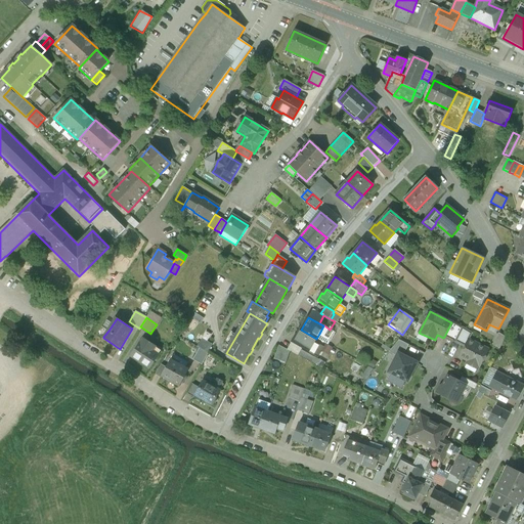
[(451,322),(444,337),(453,342),(462,326),(451,321),(451,322)]
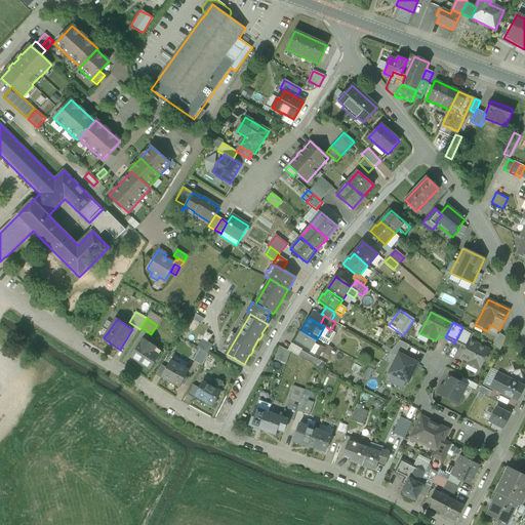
[(330,330),(325,326),(324,326),(320,334),(328,339),(333,331),(330,330)]
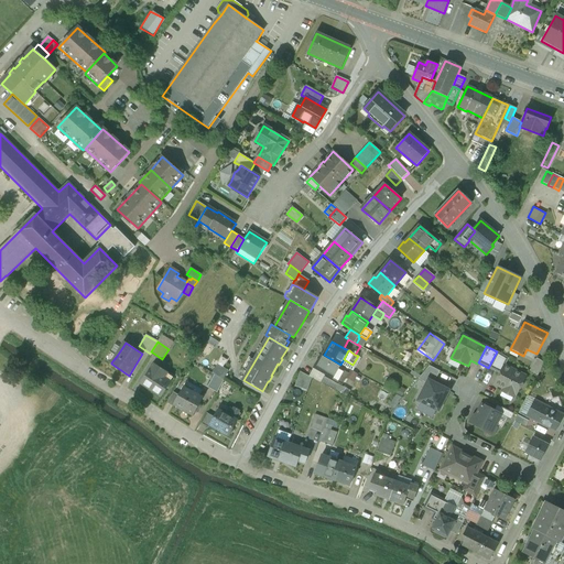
[(508,358),(497,351),(488,368),(500,373),(503,366),(505,366),(508,358)]
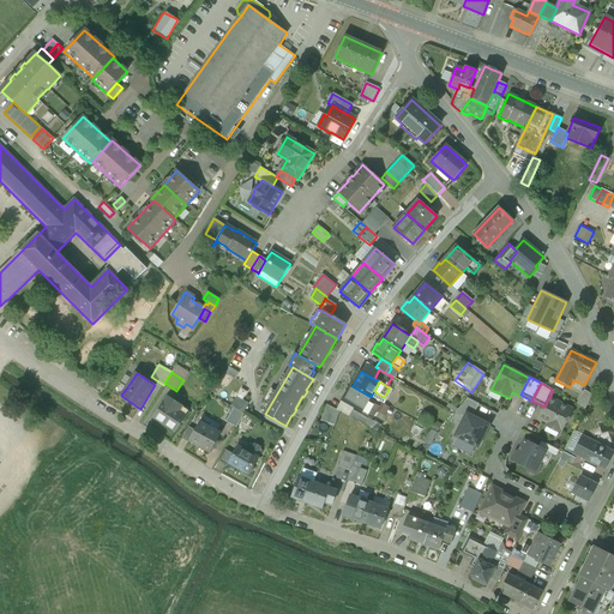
[(127,387),(120,384),(115,391),(121,395),(127,387)]
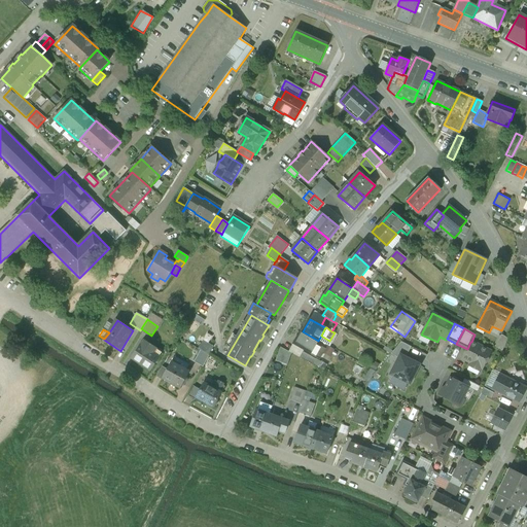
[(318,341),(303,331),(300,338),(297,337),(293,344),(305,350),(311,354),(316,346),(318,341)]
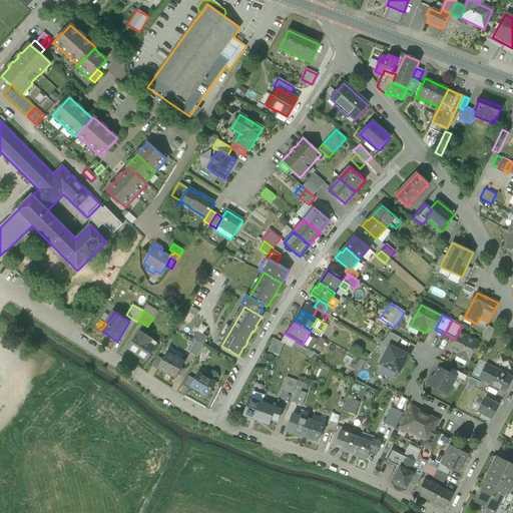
[(495,331),(488,326),(482,338),(489,342),(495,331)]
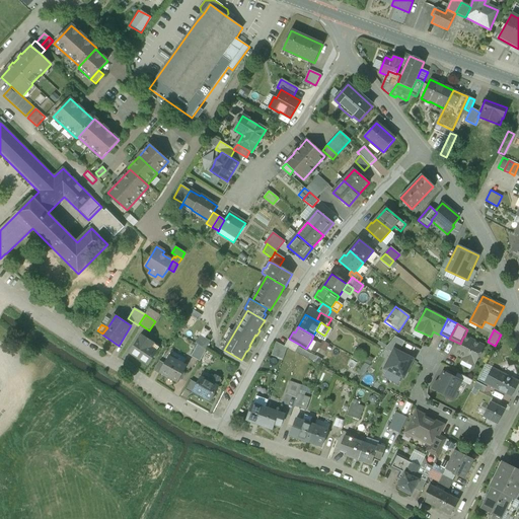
[(150,342),(142,337),(139,341),(148,346),(150,342)]
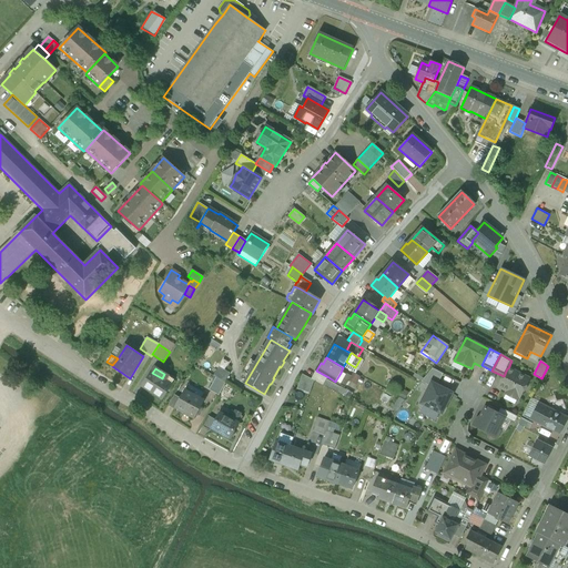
[(508,368),(507,368),(504,376),(498,386),(507,392),(506,395),(517,401),(518,397),(519,398),(523,392),(525,392),(527,387),(526,385),(529,379),(508,368)]
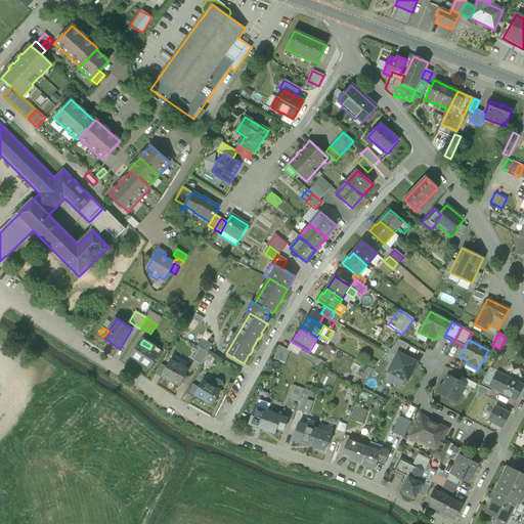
[(298,356),(301,350),(303,348),(292,342),(288,350),(290,352),(298,356)]
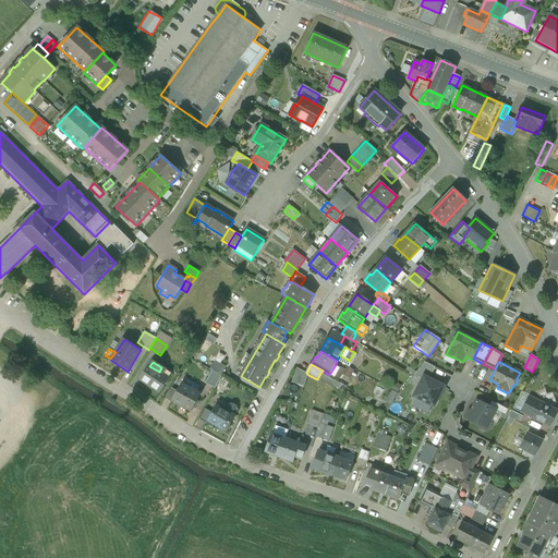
[(159,372),(149,366),(141,380),(159,392),(168,378),(159,372)]
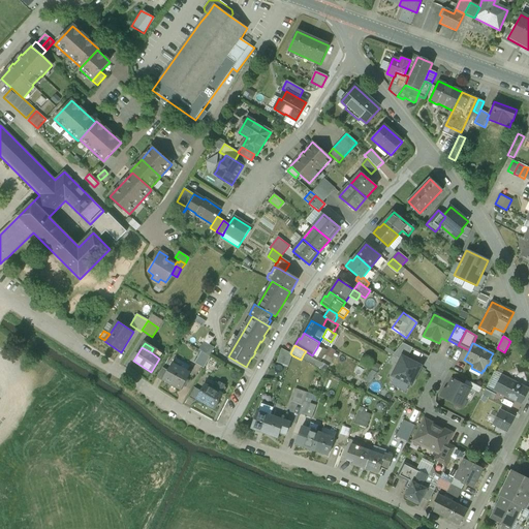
[(317,347),(312,355),(319,359),(324,350),(317,347)]
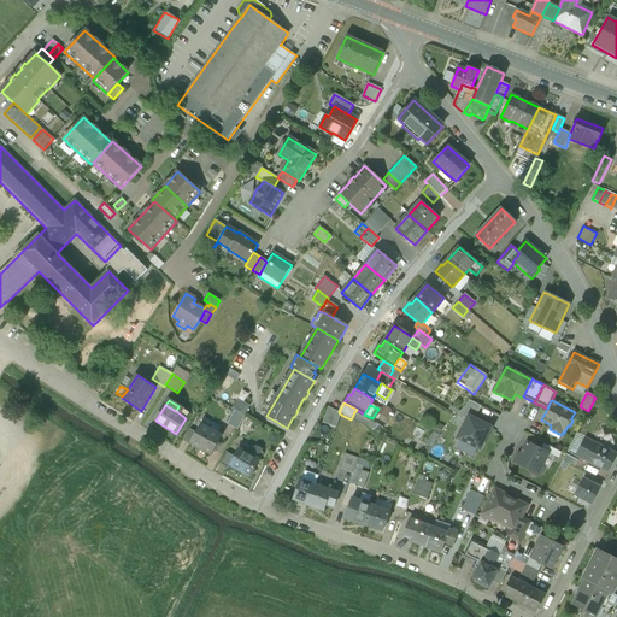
[(382,405),(378,413),(386,417),(391,409),(382,405)]
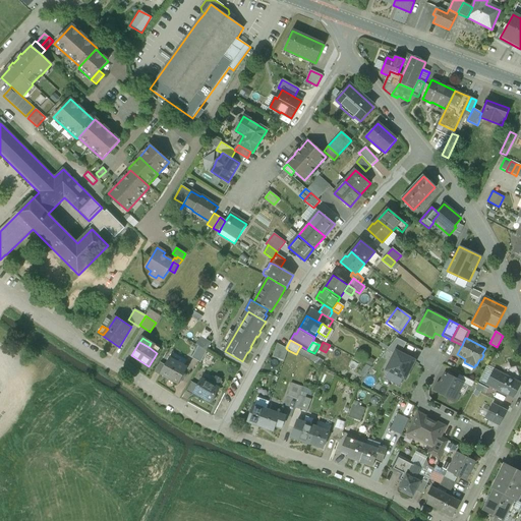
[(284,361),(288,350),(286,348),(277,344),(273,357),(284,361)]
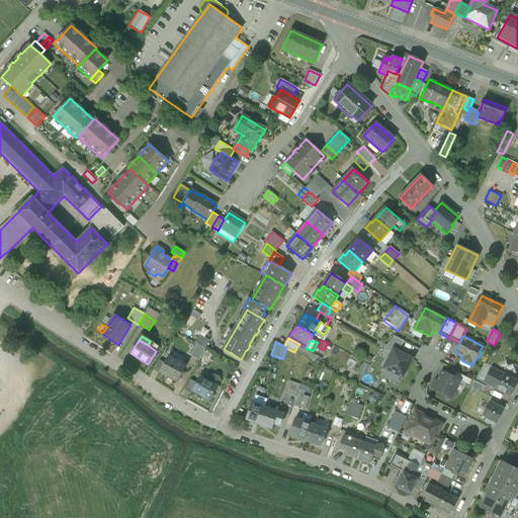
[(197,344),(190,356),(199,361),(206,349),(197,344)]
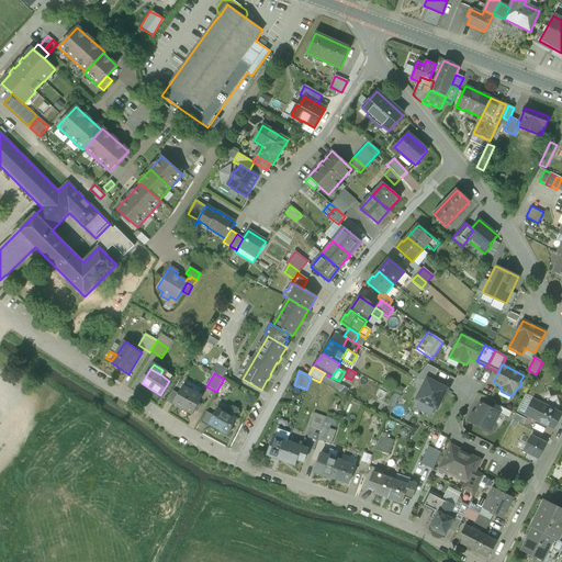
[(323,375),(319,382),(333,389),(336,383),(323,375)]
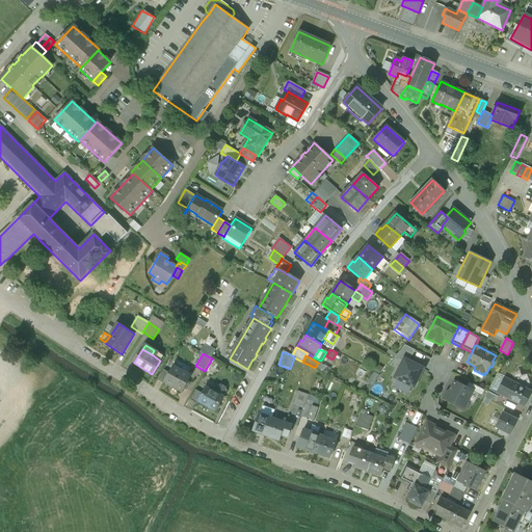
[(423,368),(403,358),(394,377),(414,388),(423,368)]
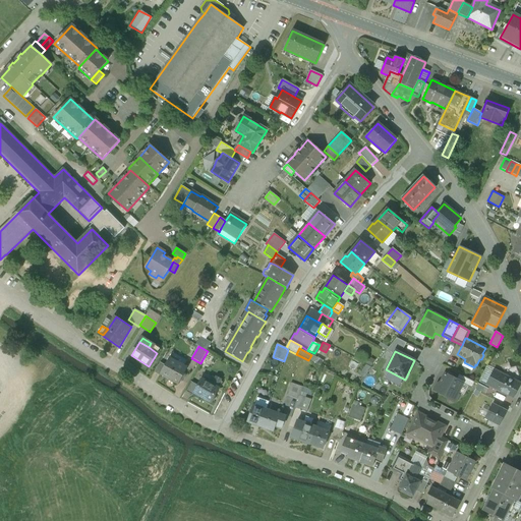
[(187,361),(173,353),(170,358),(166,365),(161,374),(162,375),(162,374),(177,384),(178,385),(187,367),(186,367),(184,366),(187,361)]
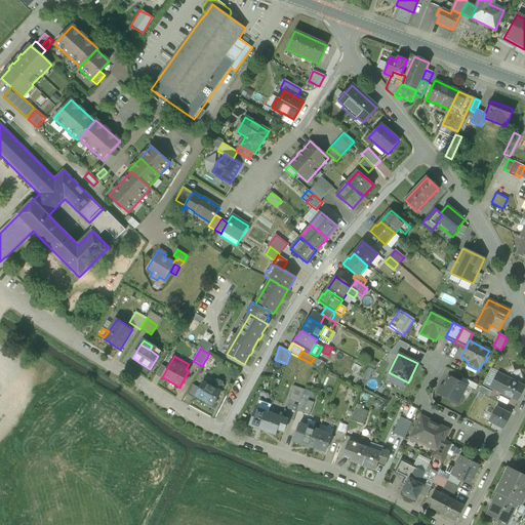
[(161,365),(155,375),(162,378),(162,377),(167,368),(161,365)]
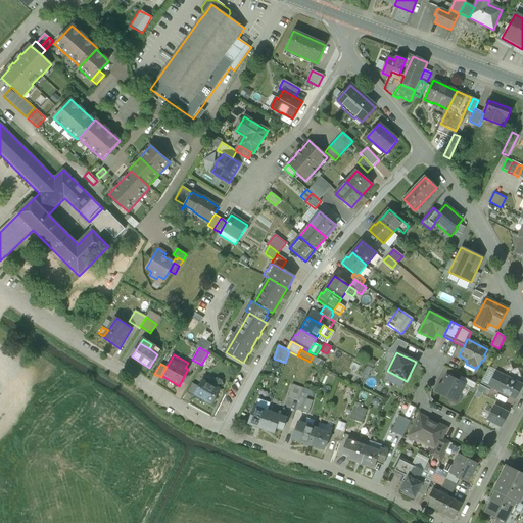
[(522,385),(495,371),(487,387),(515,400),(522,385)]
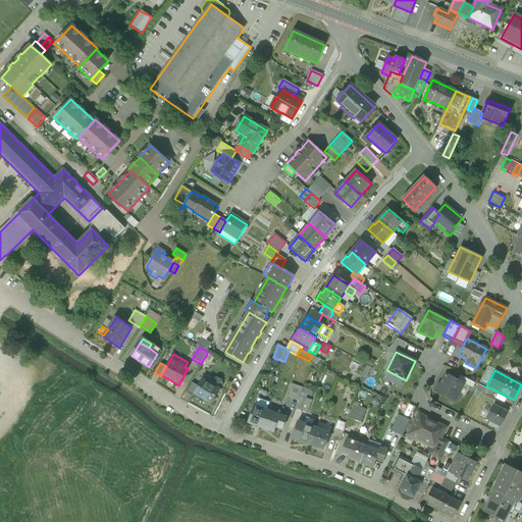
[(457,380),(446,374),(440,384),(437,385),(435,390),(449,398),(450,401),(454,403),(457,402),(459,398),(458,395),(464,384),(457,380)]
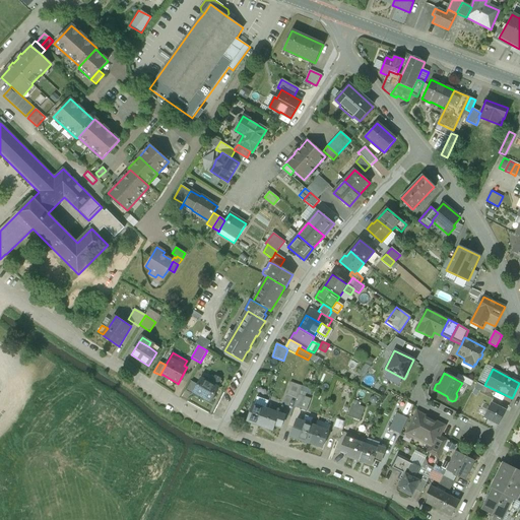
[(474,382),(458,374),(455,379),(462,383),(471,388),(474,382)]
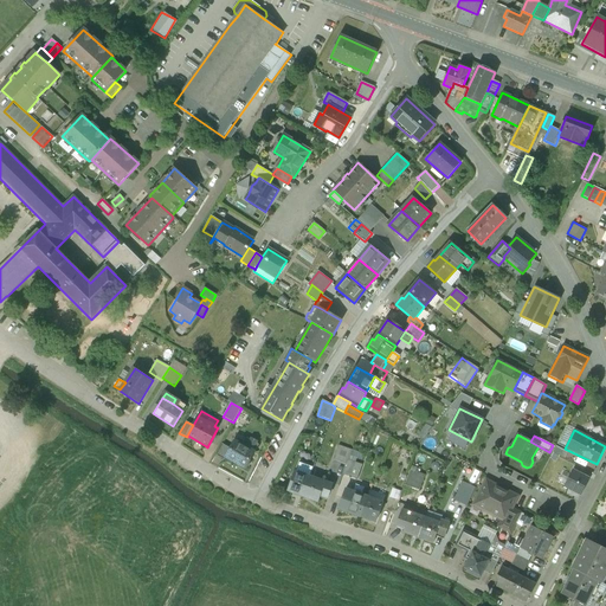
[(244,444),(234,439),(232,444),(233,445),(231,449),(226,457),(245,468),(253,452),(255,453),(259,445),(257,443),(257,442),(251,438),(251,440),(246,438),(244,444)]
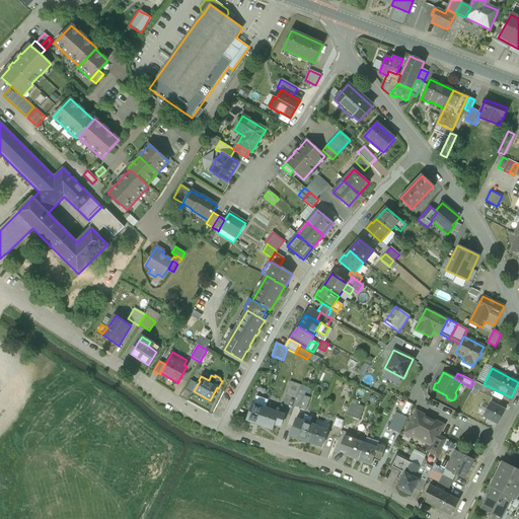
[(198,384),(191,380),(184,390),(193,394),(194,391),(198,384)]
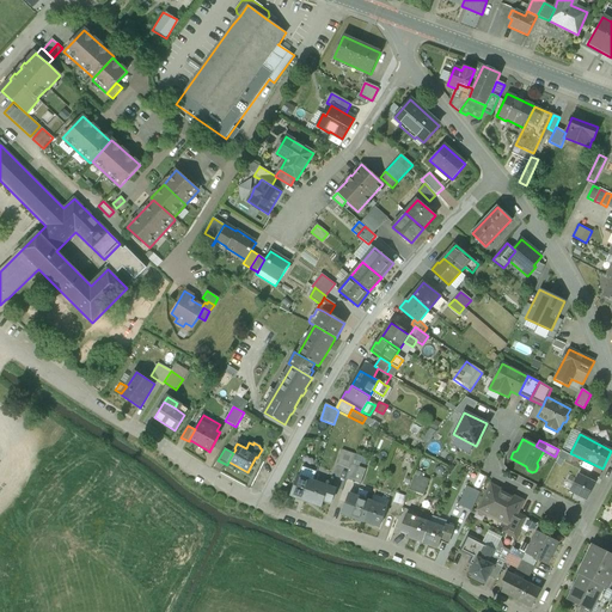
[(355,456),(342,451),(337,465),(350,470),(355,456)]
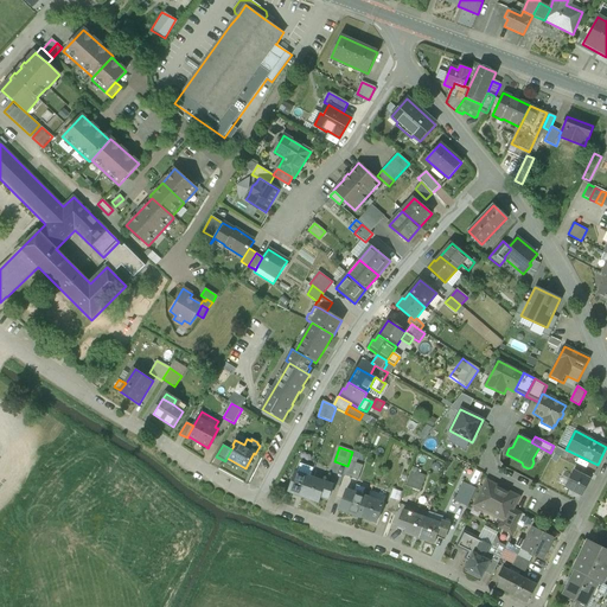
[(568,453),(556,447),(554,453),(566,459),(568,453)]
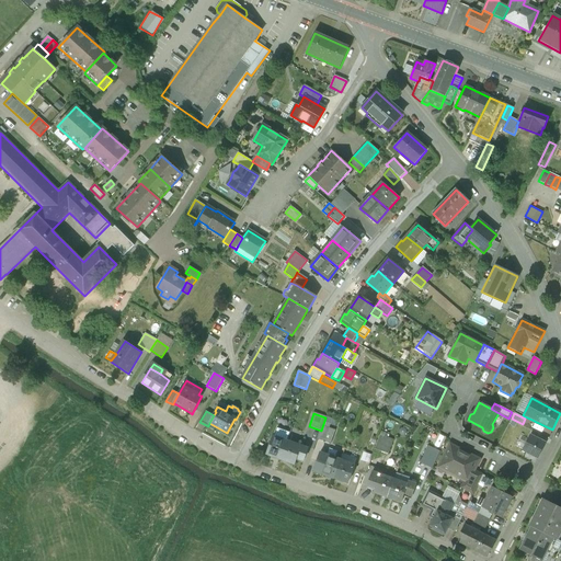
[(335,432),(322,427),(318,439),(331,444),(335,432)]
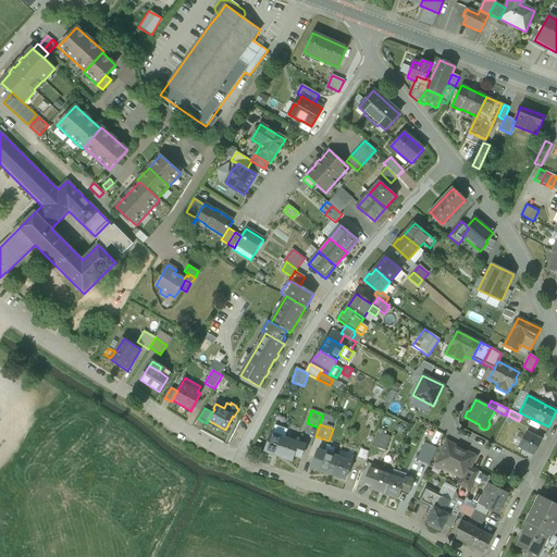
[(542,441),(515,426),(511,433),(522,438),(519,447),(534,455),(542,441)]
